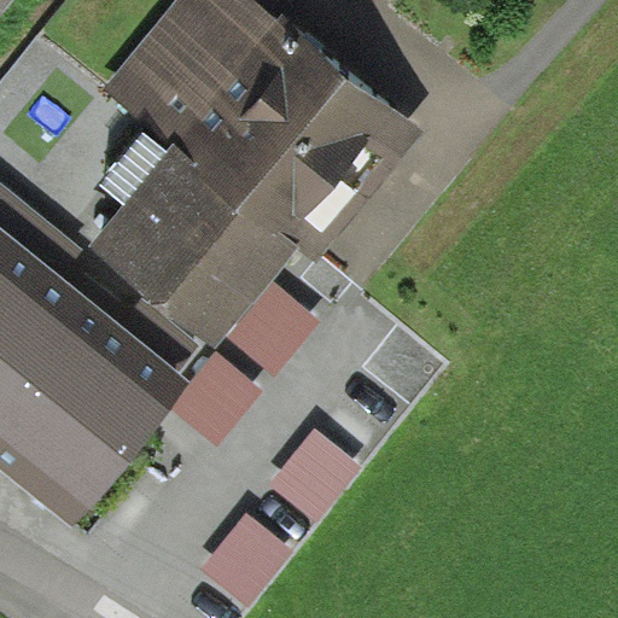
[(0,0),(0,12),(10,0),(0,0)]
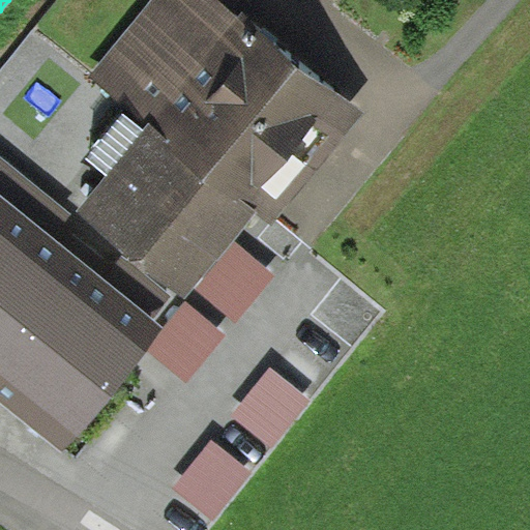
[(224,0),(150,0),(90,75),(150,124),(259,213),(271,225),(363,111),(224,0)]
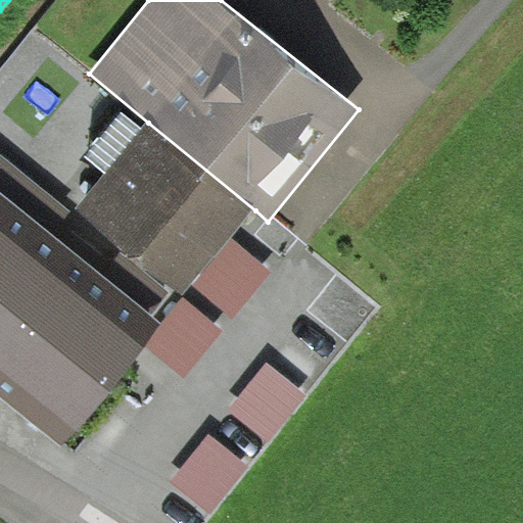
[(105,174),(143,129),(123,111),(85,156),(105,174)]
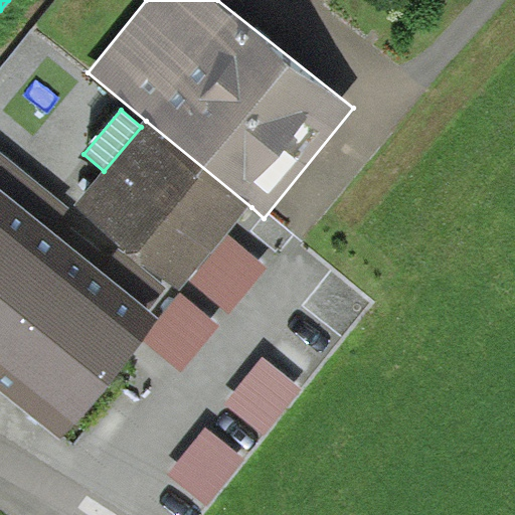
[(171,284),(180,290),(189,279),(229,232),(251,207),(146,121),(141,127),(104,171),(71,209),(53,230),(149,309),(171,284)]
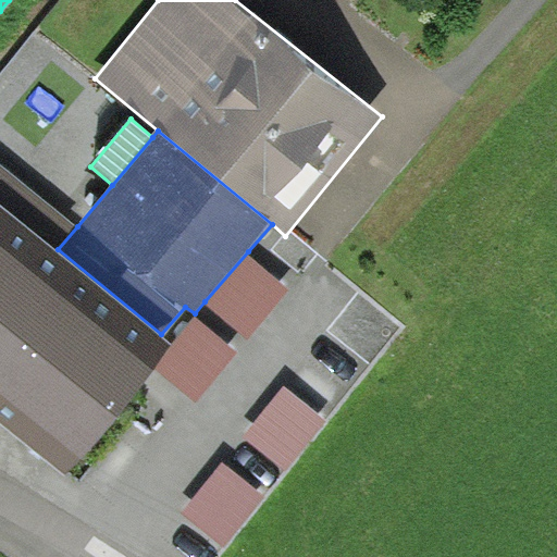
[(77,226),(0,162),(0,206),(2,205),(58,249),(77,226)]
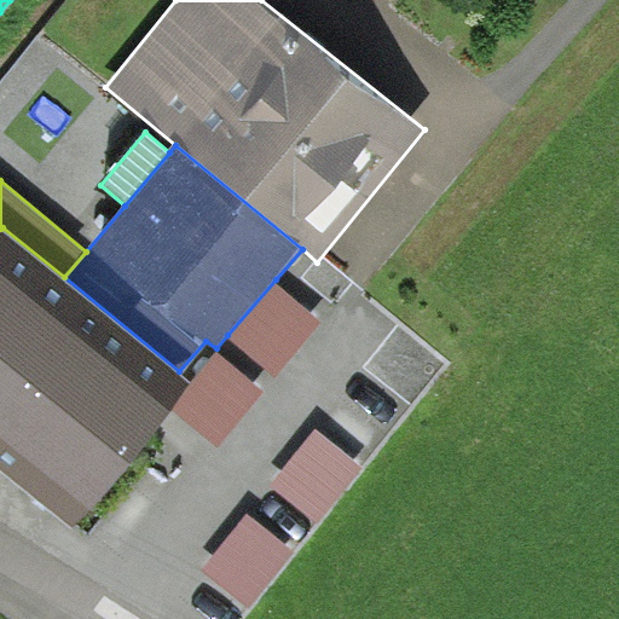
[(64,277),(3,227),(0,229),(0,466),(76,527),(172,408),(192,382),(179,371),(64,277)]
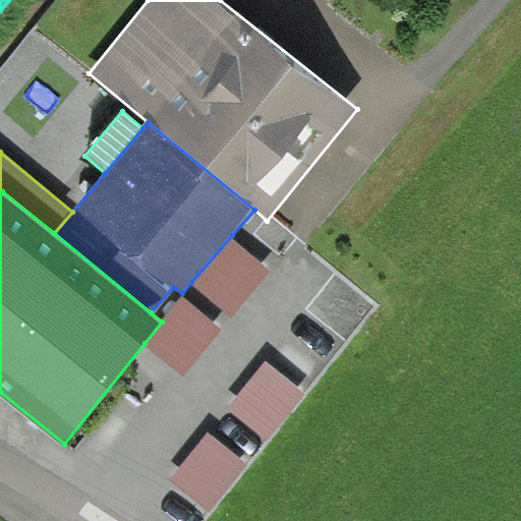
[(270,271),(232,235),(191,282),(233,316),(270,271)]
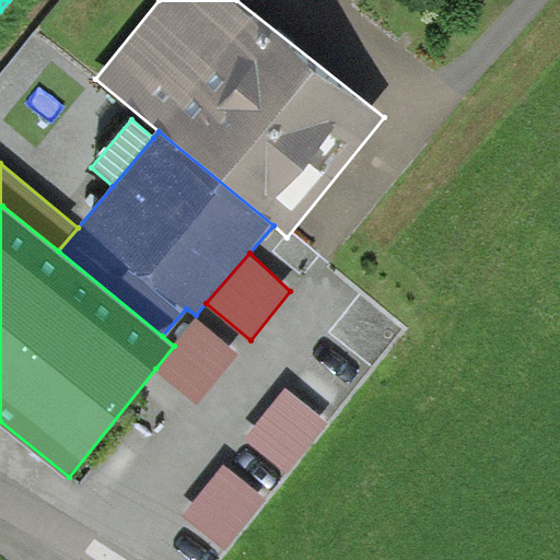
[(196,318),(174,346),(155,369),(197,405),(236,353),(196,318)]
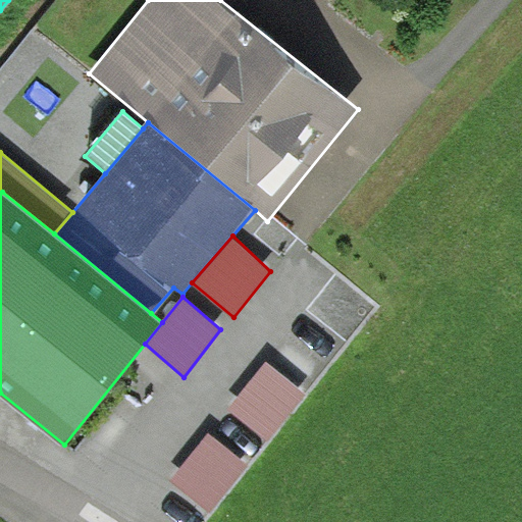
[(304,392),(265,361),(228,409),(266,438),(304,392)]
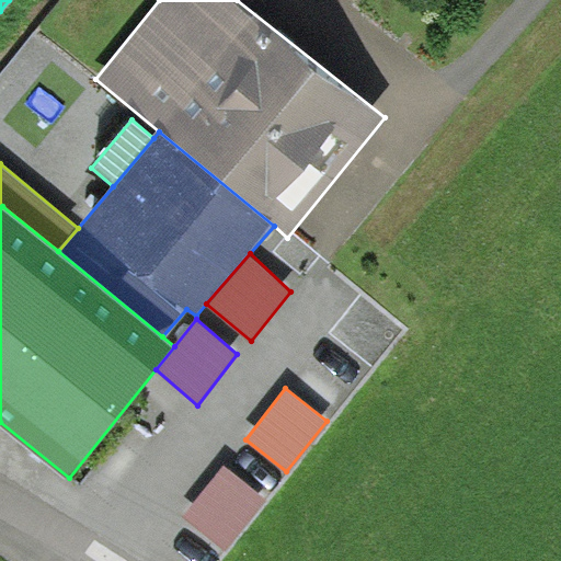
[(266,500),(224,465),(183,515),(225,549),(266,500)]
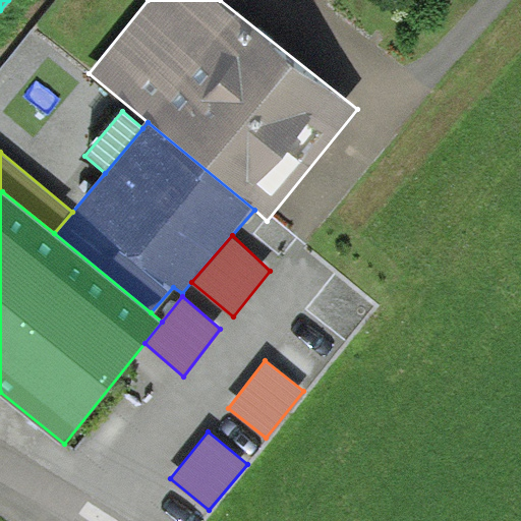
All buildings are outlined.
